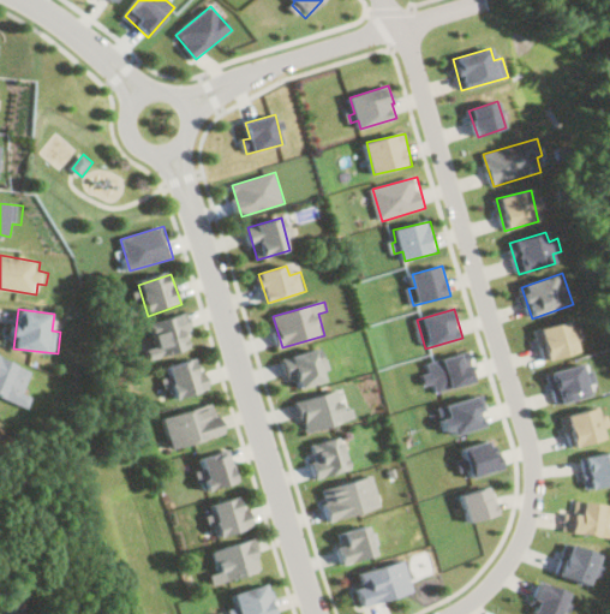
[(150,323),(159,349),(149,351),(151,361),(193,347),(187,329),(192,328),(186,313),(150,323)]
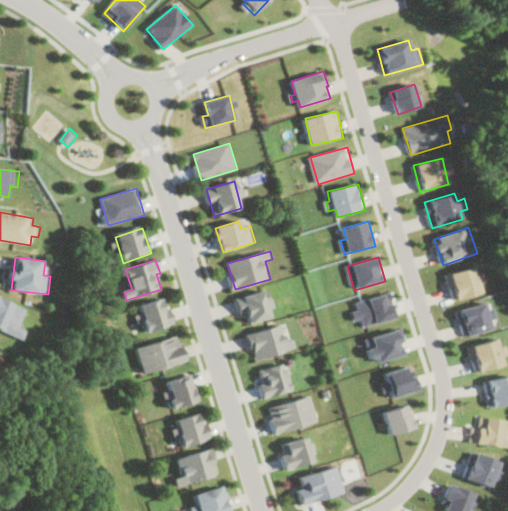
[(453,300),(481,294),(475,267),(447,274),(453,300)]
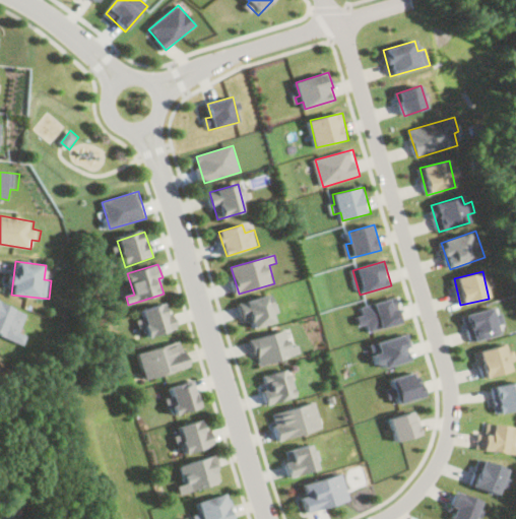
[(246,324),(254,322),(255,328),(277,323),(275,315),(281,313),(279,303),(273,305),(271,295),(241,303),(246,324)]
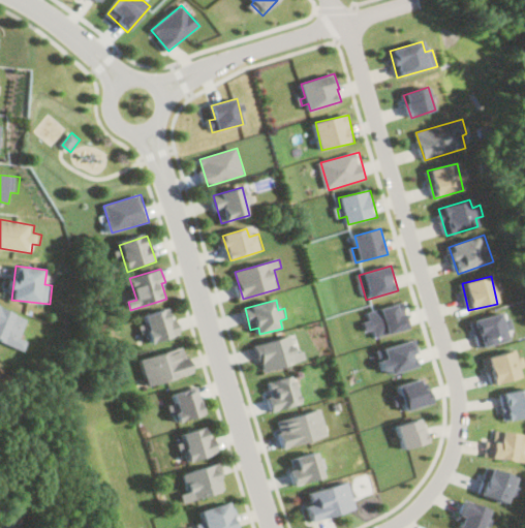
[(411,329),(404,303),(370,312),(373,320),(366,322),(368,332),(376,330),(378,338),(411,329)]
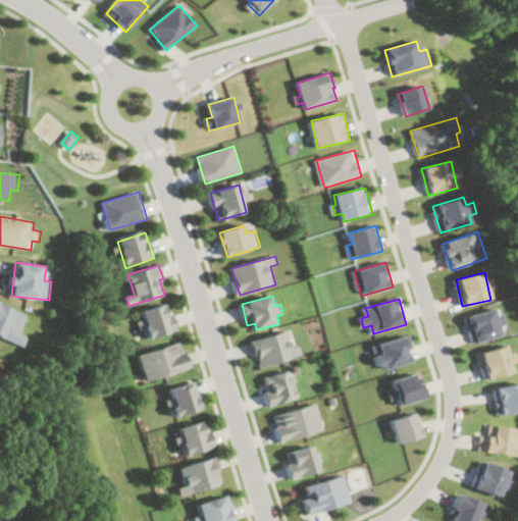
[(21,333),(29,315),(0,303),(0,335),(26,346),(30,336),(21,333)]
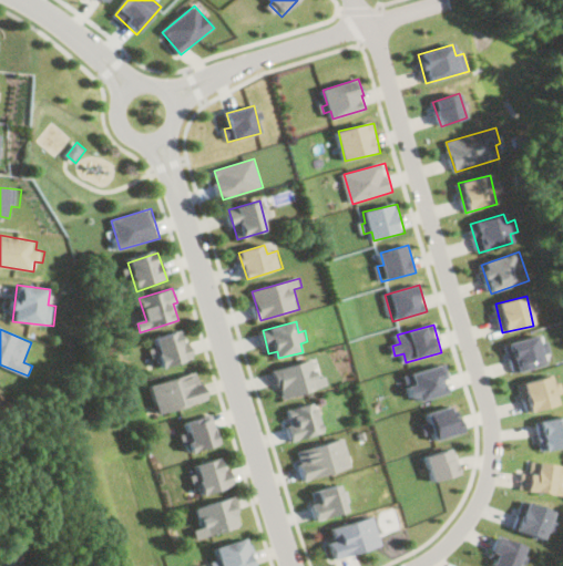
[(163,368),(195,359),(190,336),(184,338),(182,330),(154,338),(157,349),(151,350),(153,359),(160,358),(163,368)]
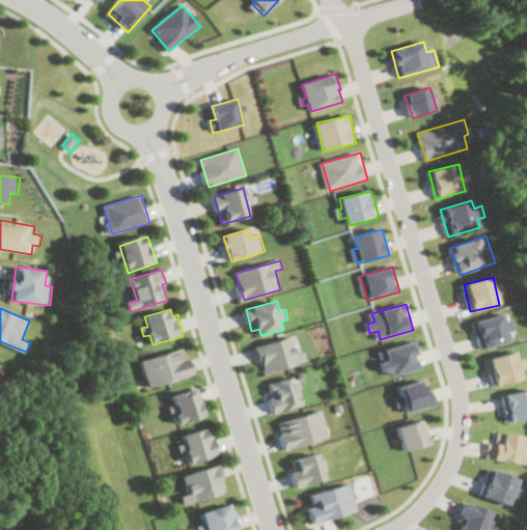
[(474,323),(481,349),(518,338),(512,319),(505,322),(502,314),(474,323)]
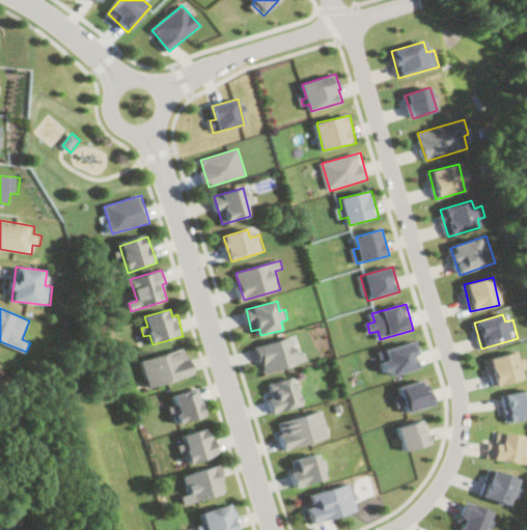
[(258,346),(266,374),(310,361),(308,352),(300,354),(295,337),(258,346)]
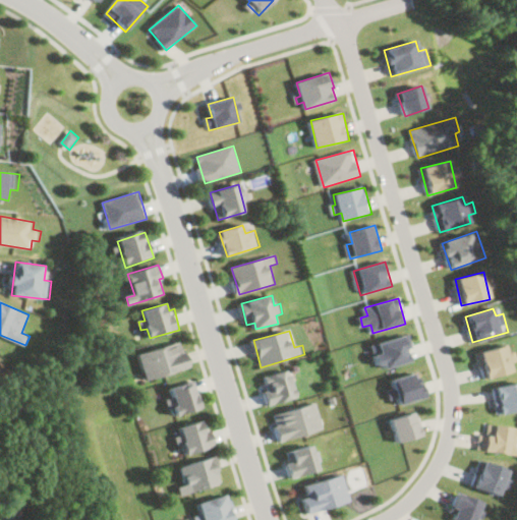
[(407,349),(414,347),(410,334),(375,345),(383,370),(411,361),(407,349)]
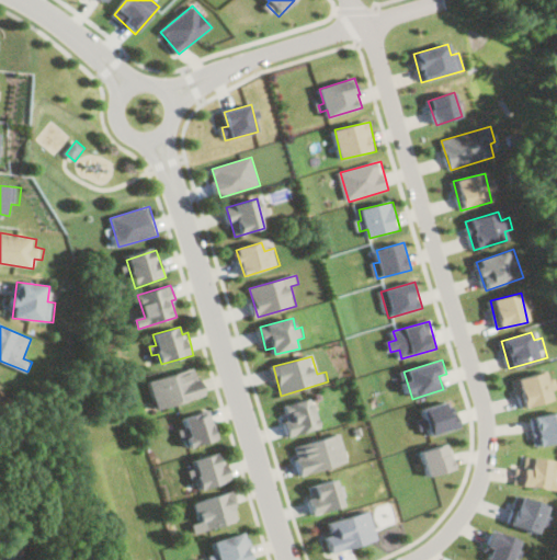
[(150,384),(159,412),(206,398),(197,369),(150,384)]
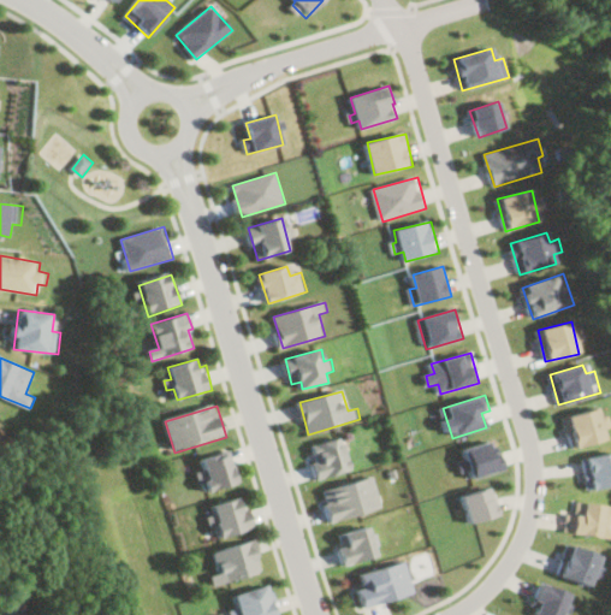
[(563,418),(573,450),(606,439),(603,430),(609,427),(603,407),(563,418)]
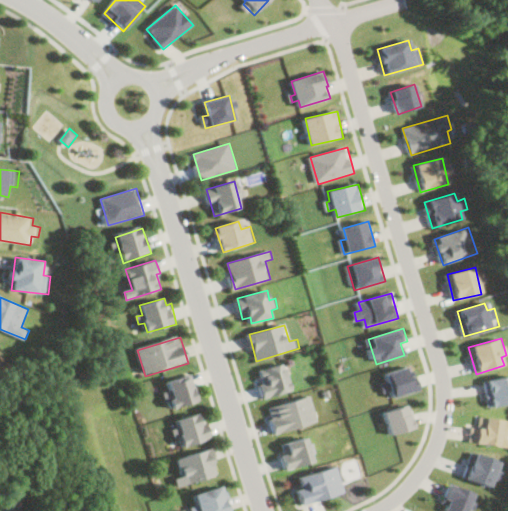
[(267,401),(295,391),(286,364),(258,374),(267,401)]
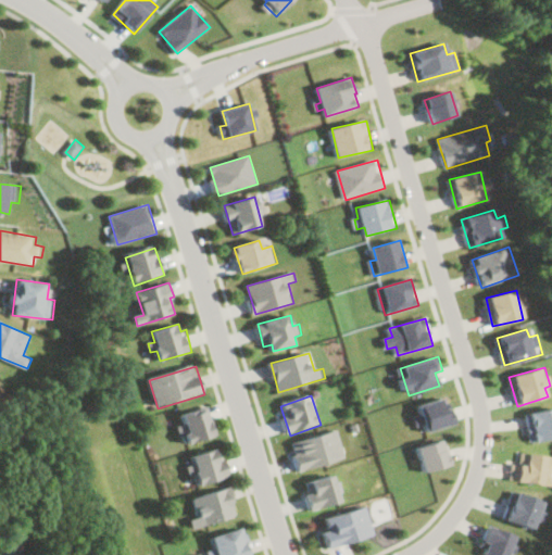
[(422,415),(415,417),(417,427),(426,425),(428,432),(455,425),(448,398),(419,405),(422,415)]
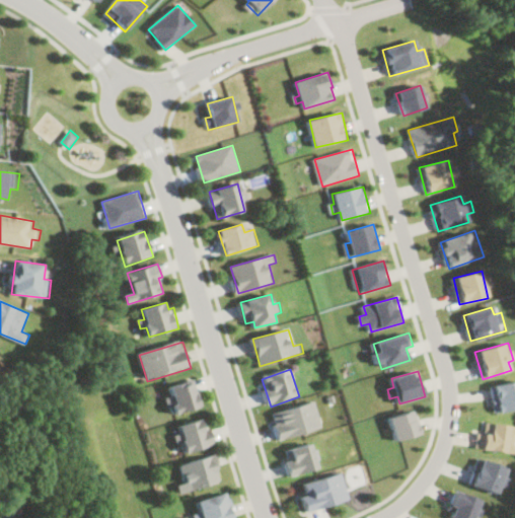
[(171,395),(166,397),(171,416),(203,405),(195,380),(169,388),(171,395)]
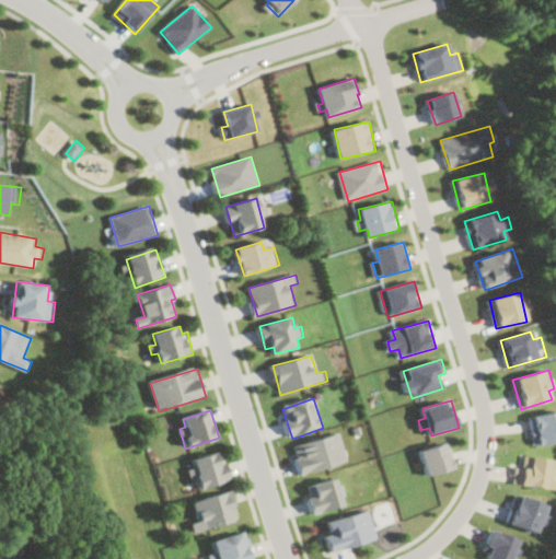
[(555,410),(530,417),(537,447),(555,442),(555,410)]
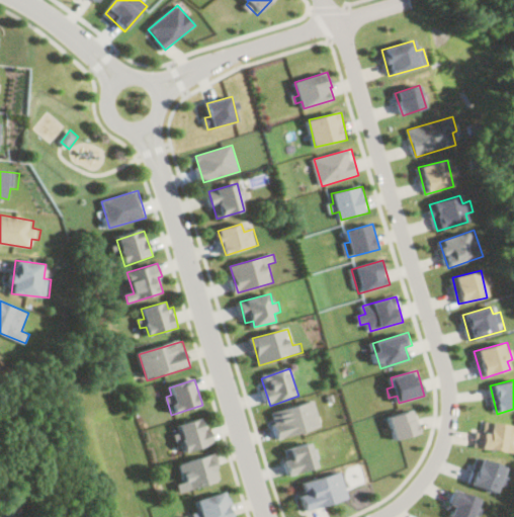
[(279,440),(323,430),(317,404),(273,414),(279,440)]
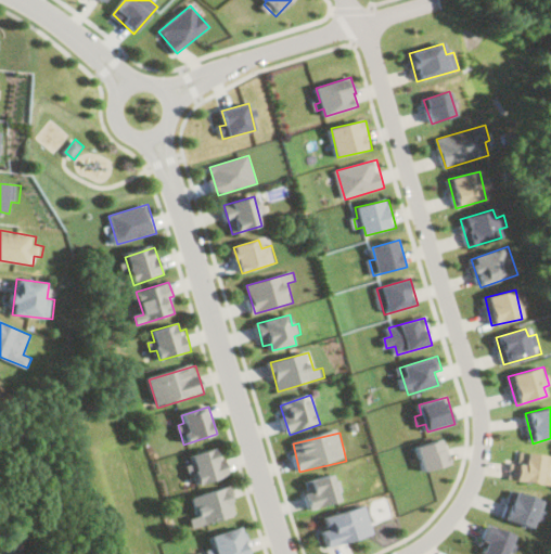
[(451,464),(443,439),(417,448),(424,472),(451,464)]
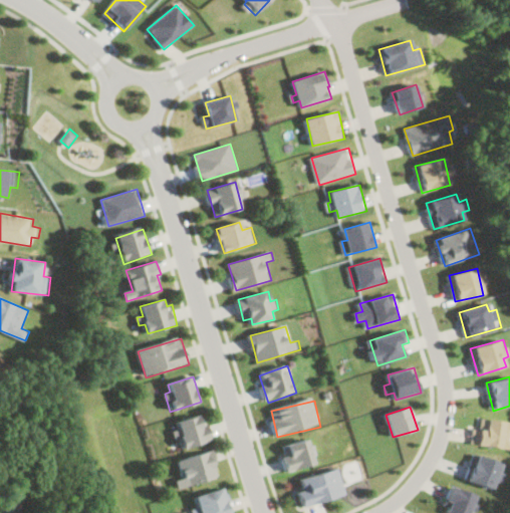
[(175,425),(184,451),(212,442),(203,416),(175,425)]
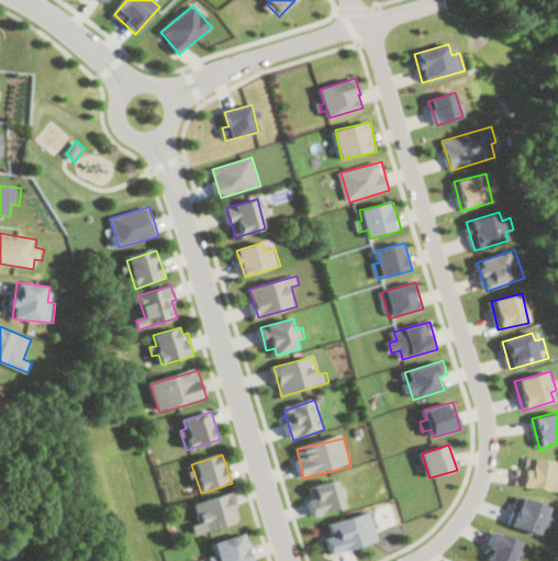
[(519,469),(516,486),(557,490),(557,462),(527,459),(526,470),(519,469)]
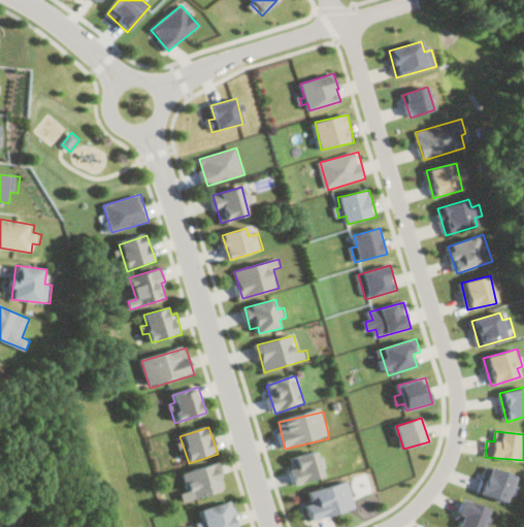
[(298,487),(326,479),(318,453),(290,461),(298,487)]
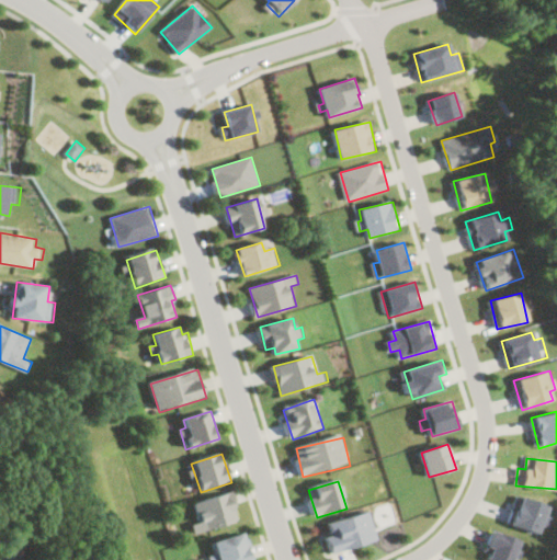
[(194,534),(239,521),(236,510),(239,509),(234,491),(194,502),(200,523),(192,525),(194,534)]
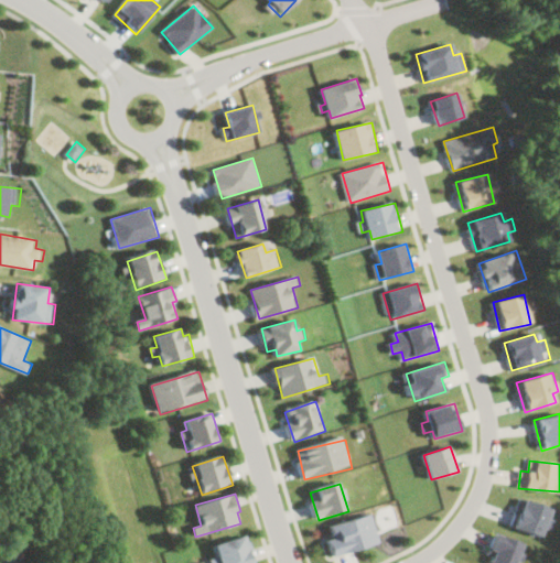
[(512,527),(542,537),(545,529),(551,531),(557,510),(520,499),(512,527)]
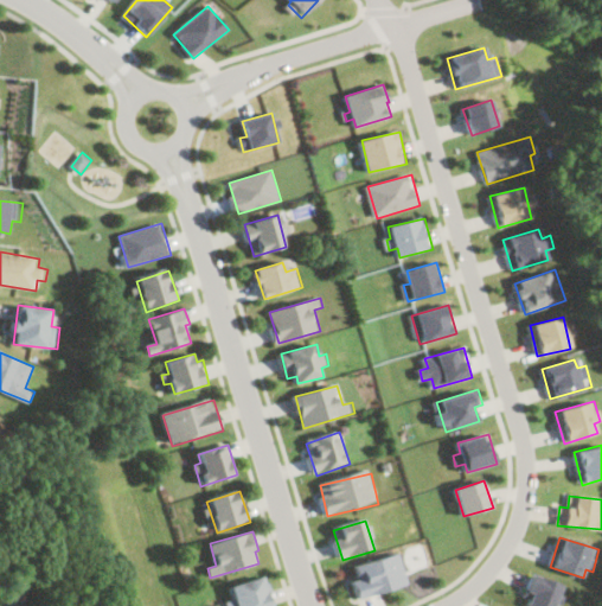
[(402,556),(356,568),(359,580),(353,581),(358,601),(409,588),(402,556)]
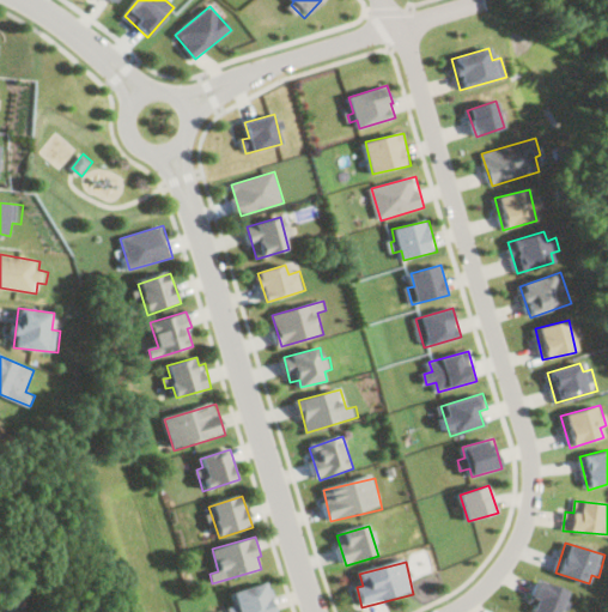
[(530,611),(561,611),(570,591),(540,581),(530,611)]
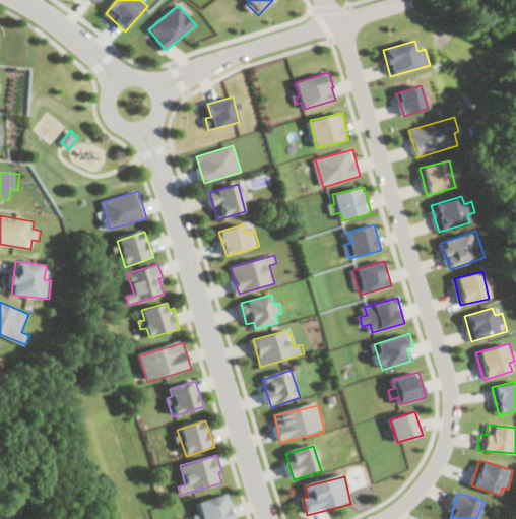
[(197,503),(201,513),(193,516),(194,518),(234,518),(226,494),(197,503)]
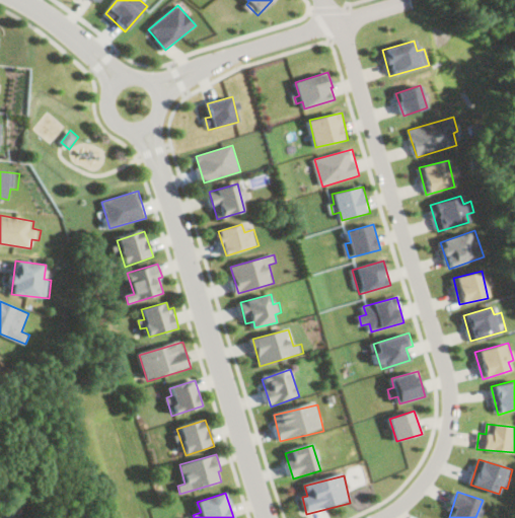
[(1,508),(2,514),(0,513),(0,517),(21,517),(19,504),(1,508)]
